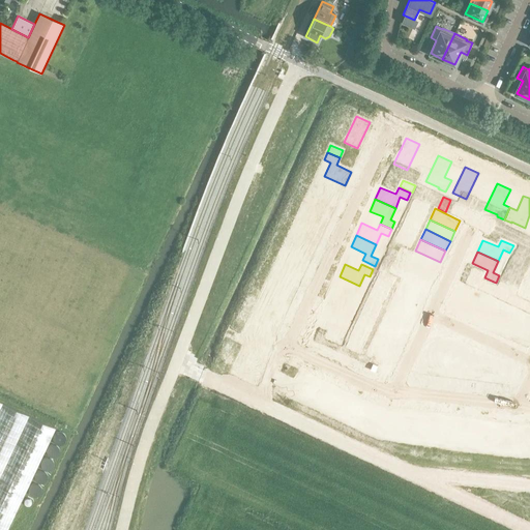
[(340,276),(334,288),(347,294),(344,300),(356,306),(359,299),(354,296),(359,286),(340,276)]
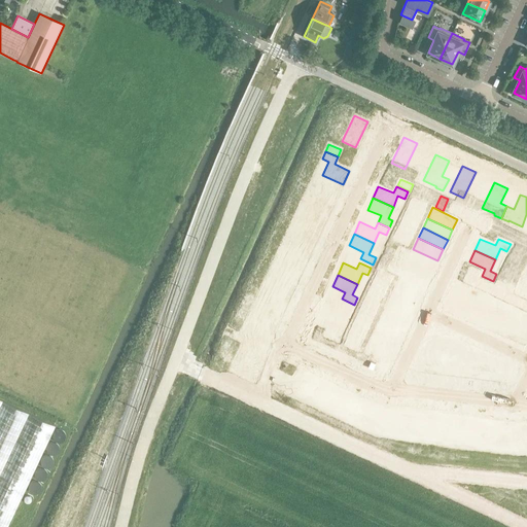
[(456,280),(444,306),(467,317),(467,316),(477,296),(480,291),(456,280)]
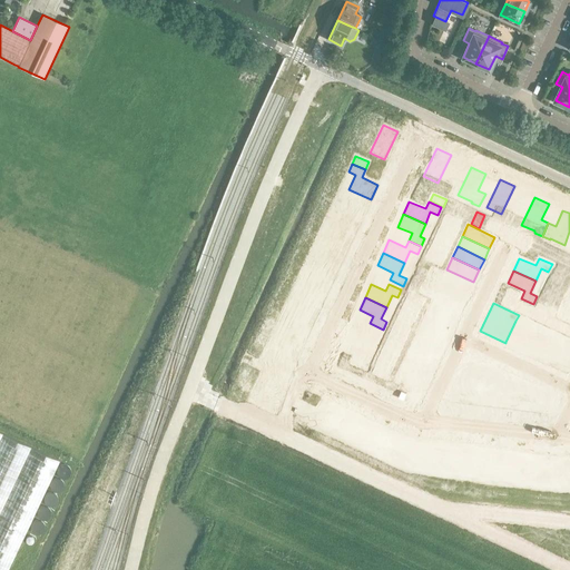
[(554,312),(551,320),(563,325),(567,318),(569,318),(569,304),(567,303),(561,315),(554,312)]
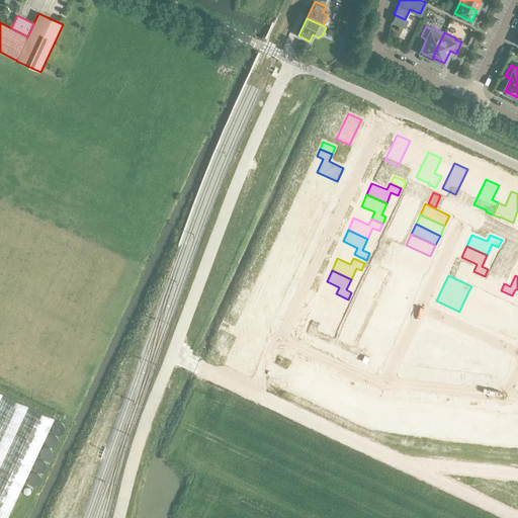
[(396,277),(391,287),(411,296),(416,286),(396,277)]
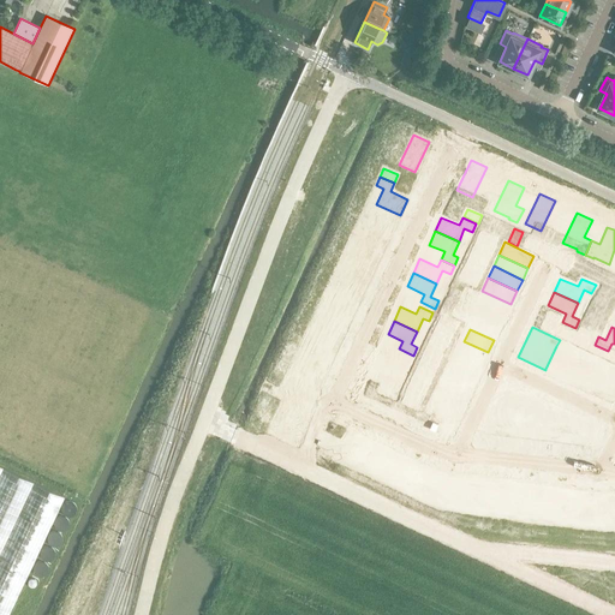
[(464,341),(459,353),(482,364),(488,352),(464,341)]
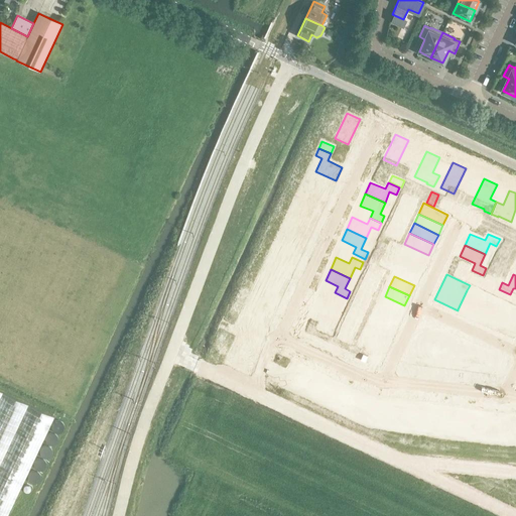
[(467,290),(458,309),(467,314),(477,294),(467,290)]
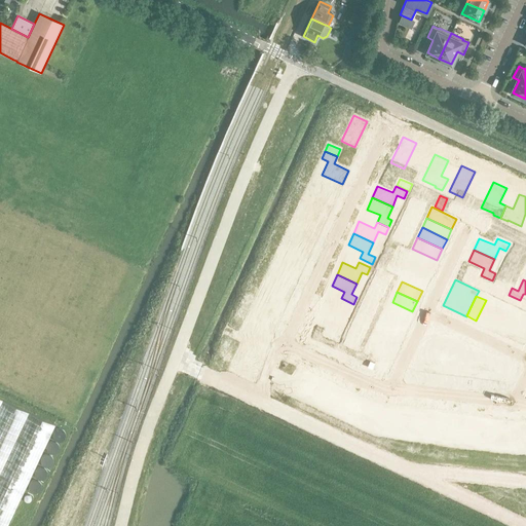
[(325,300),(318,311),(339,321),(344,309),(350,312),(354,305),(342,300),(339,306),(325,300)]
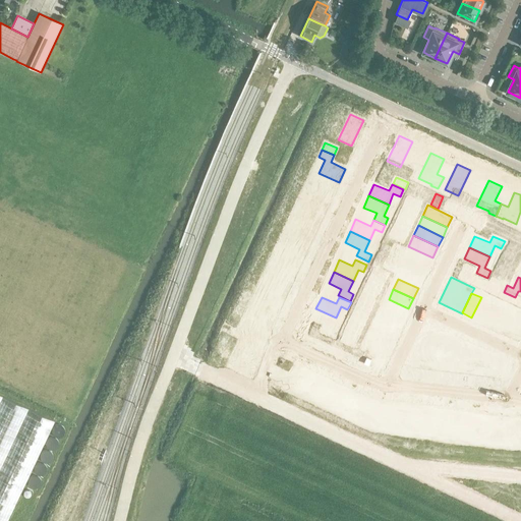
[(481,297),(471,317),(481,322),(490,302),(481,297)]
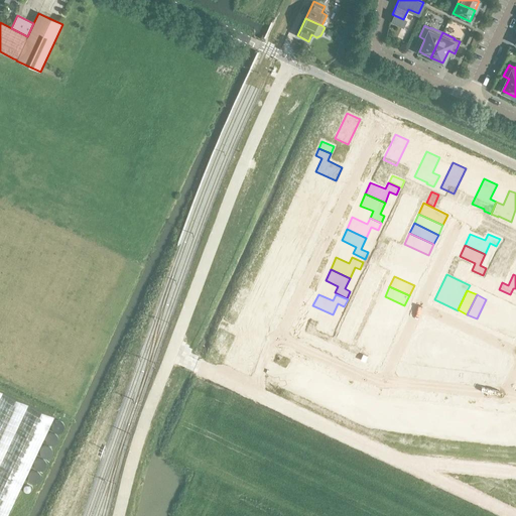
[(385,296),(380,306),(400,315),(404,305),(385,296)]
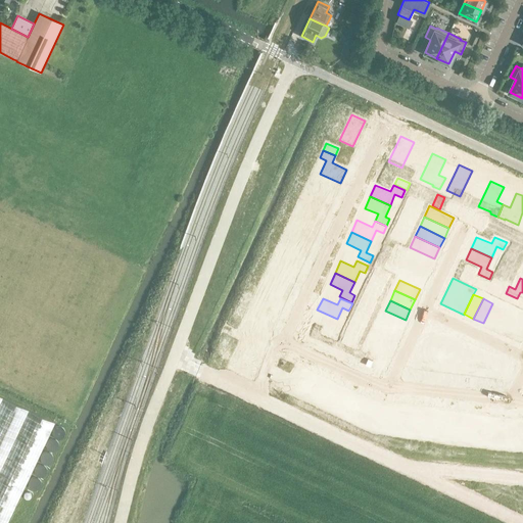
[(492,303),(483,323),(493,328),(503,307),(492,303)]
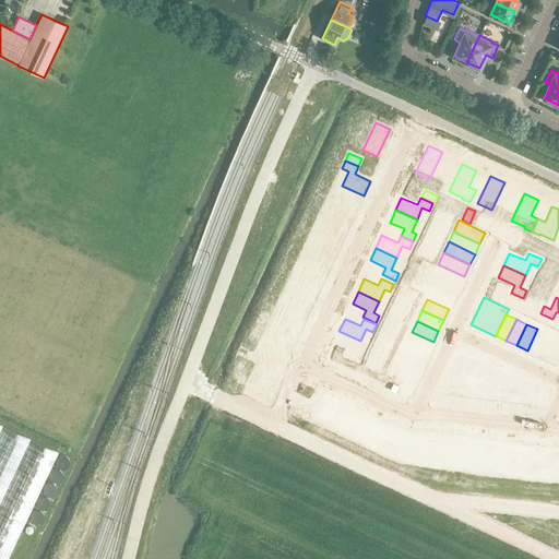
[(537,329),(527,351),(538,356),(548,334),(537,329)]
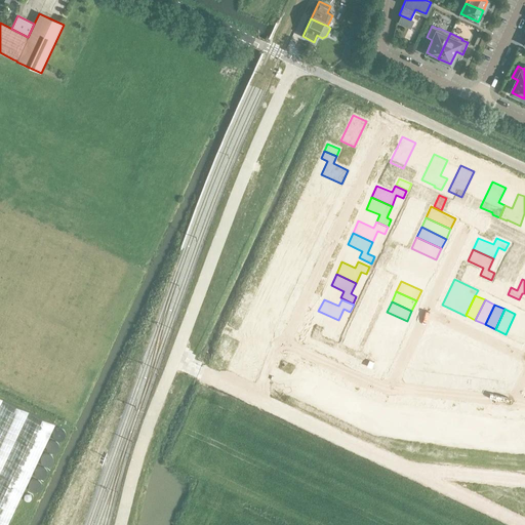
[(315,319),(313,322),(328,329),(325,335),(336,341),(339,334),(333,331),(338,320),(318,311),(314,319),(315,319)]
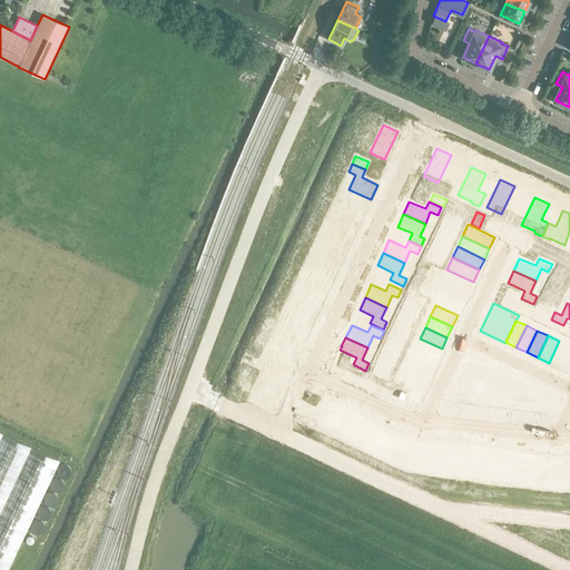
[(420,338),(415,349),(436,359),(442,349),(420,338)]
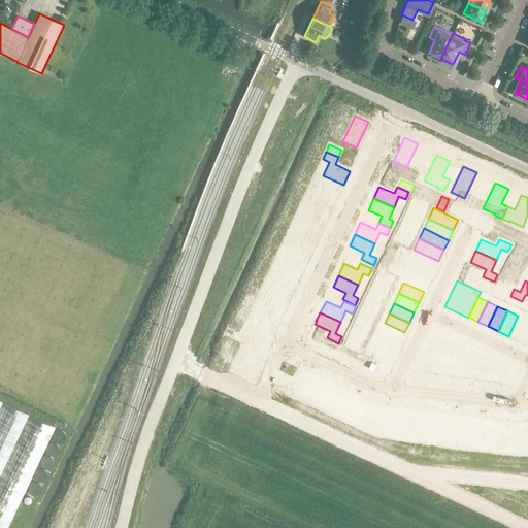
[(518,316),(508,336),(519,340),(527,321),(518,316)]
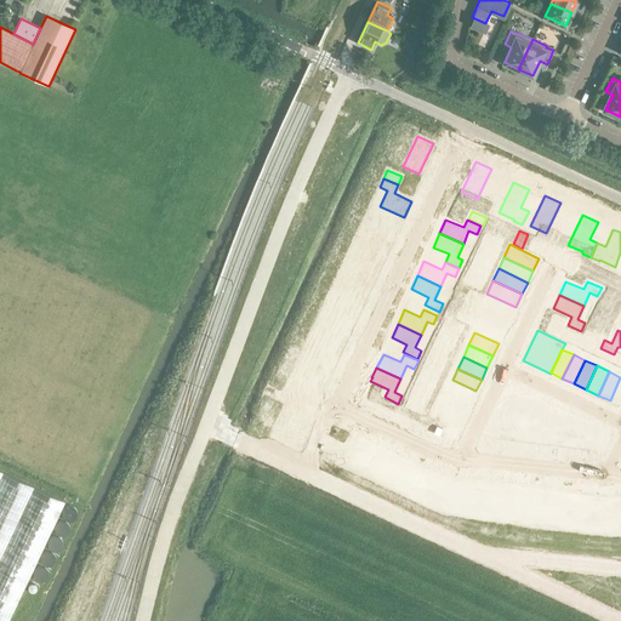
[(620,376),(620,377),(610,400),(620,405),(620,376)]
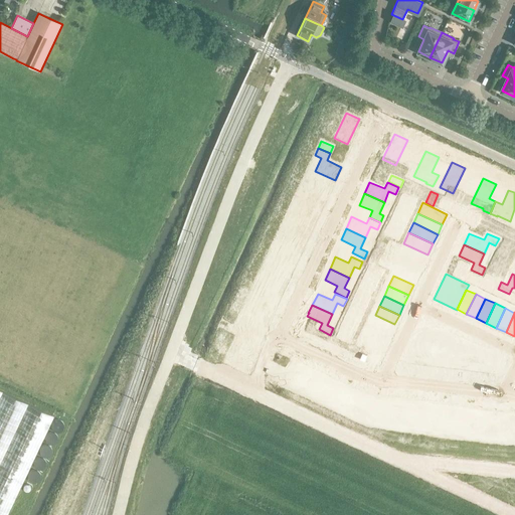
[(370,325),(390,334),(394,324),(375,315),(370,325)]
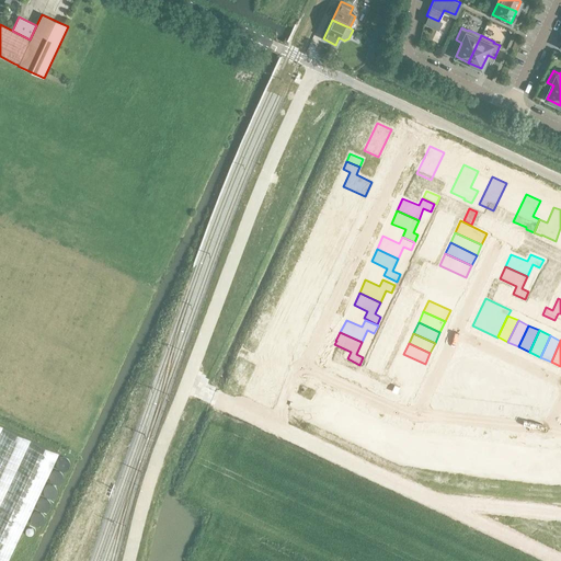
[(398,351),(387,376),(414,389),(425,364),(403,354),(398,351)]
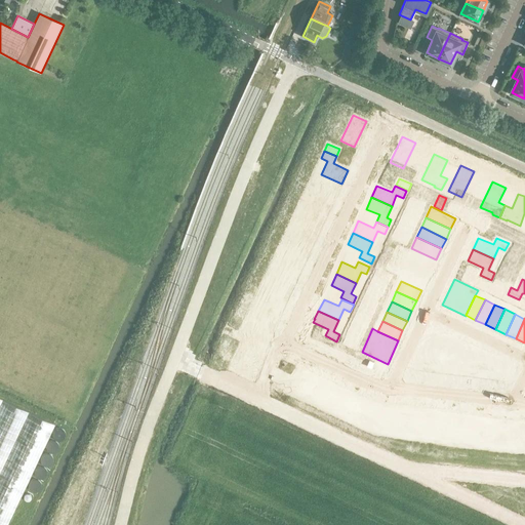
[(312,375),(301,396),(314,402),(324,379),(315,375),(315,376),(312,375)]
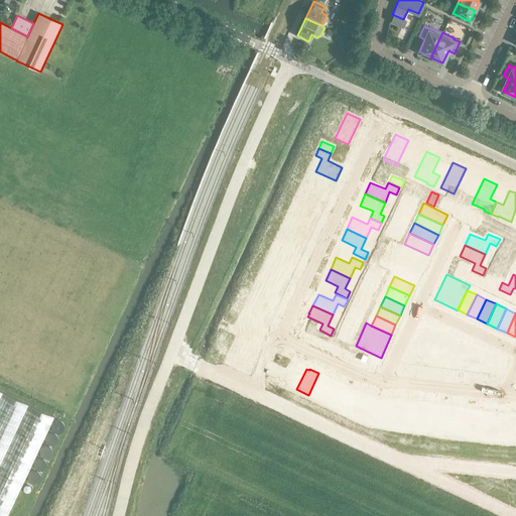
[(324,377),(314,398),(326,403),(337,381),(328,377),(327,378),(324,377)]
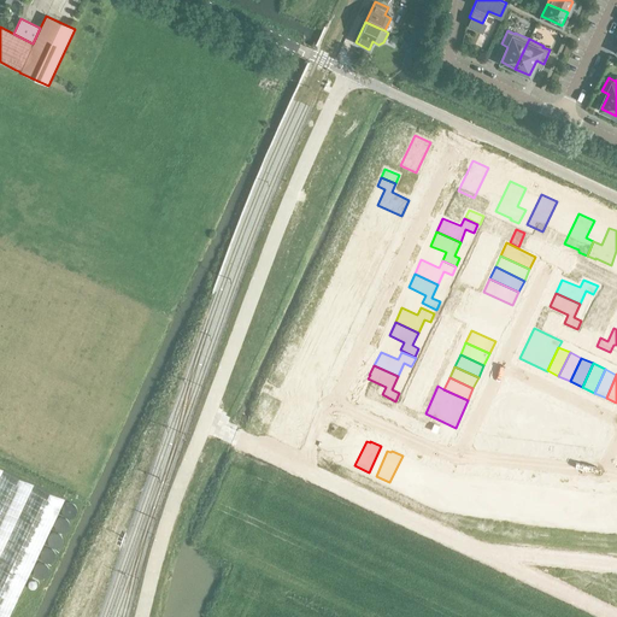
[(409,460),(397,486),(411,493),(424,465),(413,460),(412,463),(409,460)]
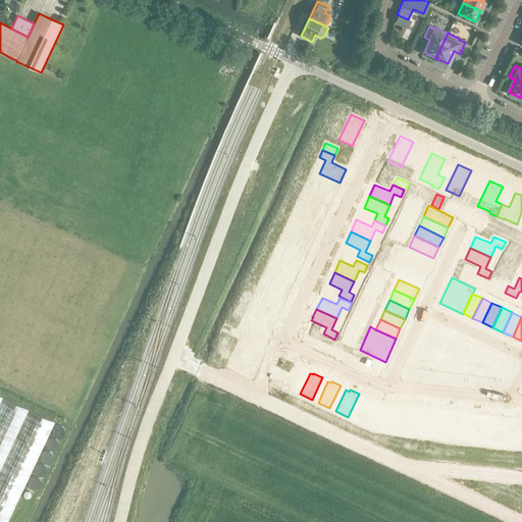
[(0,521),(6,521),(54,420),(0,395),(0,521)]
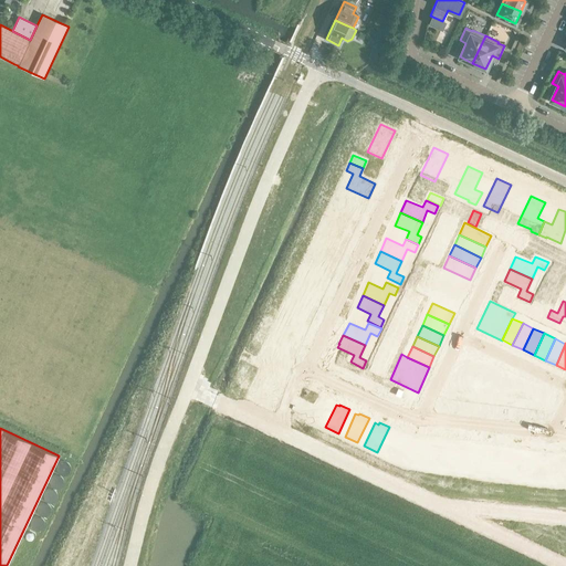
[(395,432),(384,454),(397,461),(404,447),(408,437),(399,431),(398,433),(395,432)]
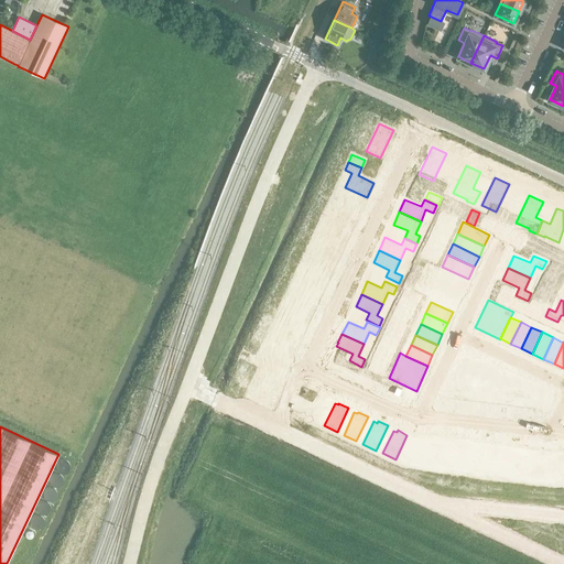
[(402,445),(396,459),(418,462),(424,447),(430,437),(420,433),(419,435),(415,433),(409,448),(402,445)]
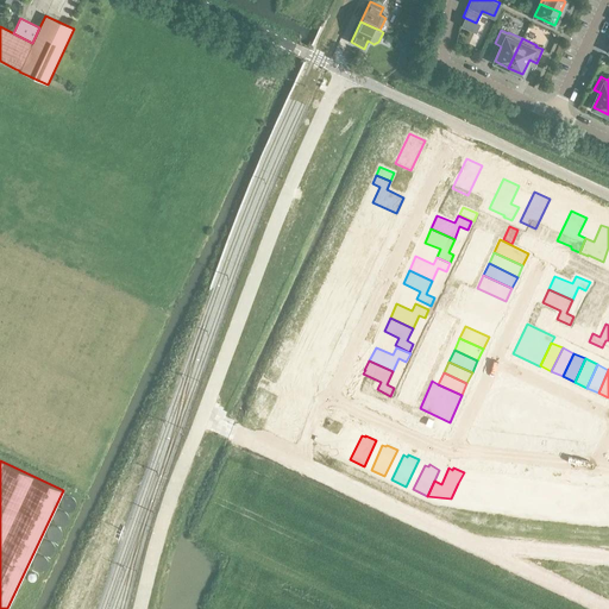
[(458,483),(451,498),(476,502),(483,487),(488,476),(477,470),(477,472),(473,471),(465,487),(458,483)]
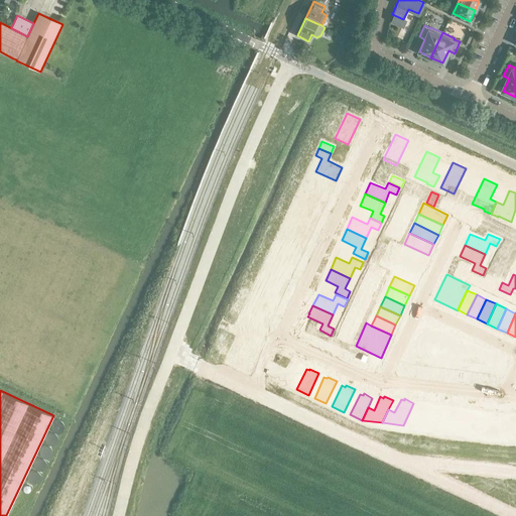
[(409,412),(403,425),(423,427),(429,414),(434,405),(425,401),(424,403),(421,401),(415,414),(409,412)]
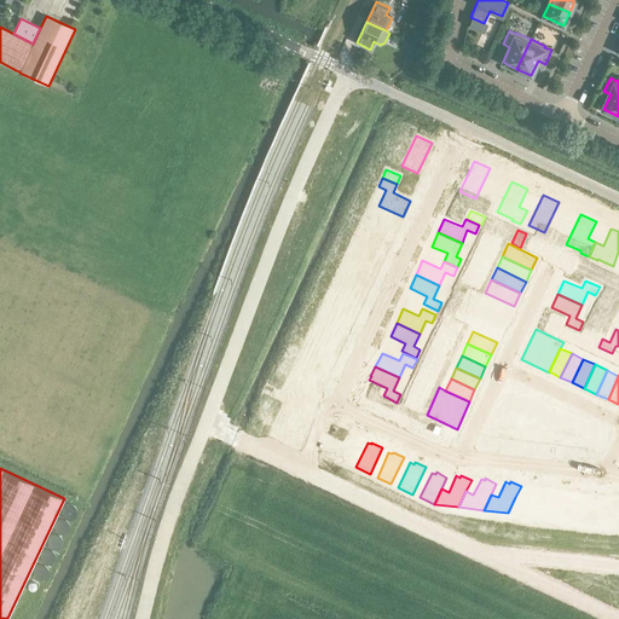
[(515,497),(508,513),(533,516),(541,501),(545,490),(534,484),(534,486),(530,485),(522,501),(515,497)]
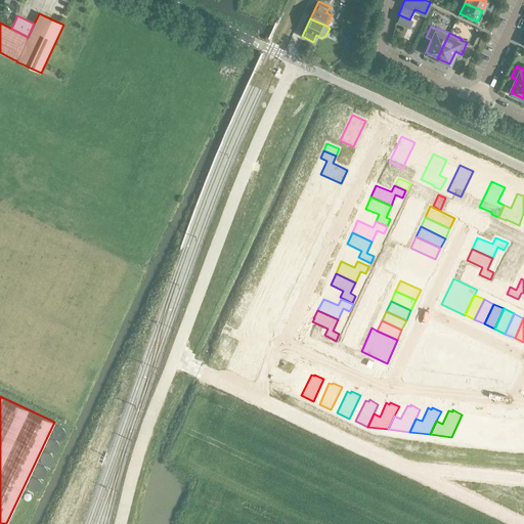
[(457,424),(451,437),(472,439),(478,426),(482,417),(474,412),(473,415),(470,412),(464,426),(457,424)]
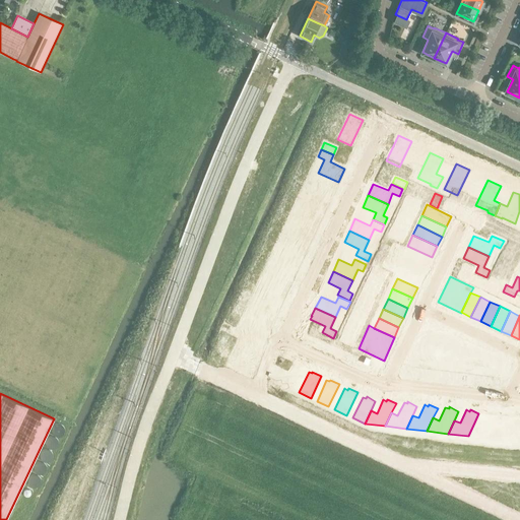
[(474,423),(468,436),(489,439),(496,426),(500,416),(491,411),(490,413),(486,412),(480,426),(474,423)]
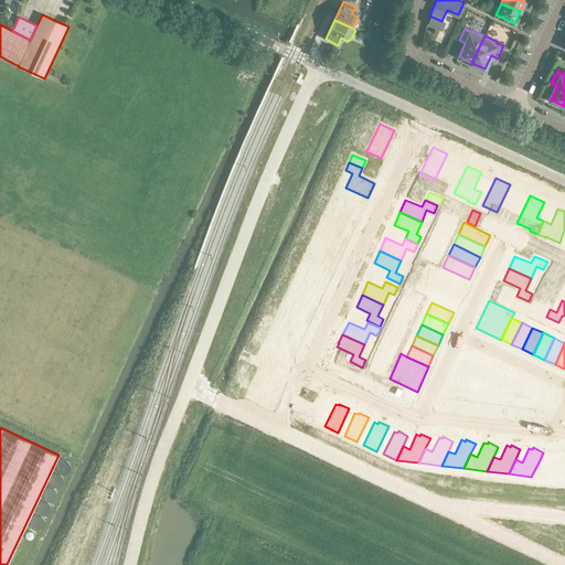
[(539,462),(531,477),(554,479),(561,465),(564,455),(564,454),(556,450),(555,452),(552,450),(544,465),(539,462)]
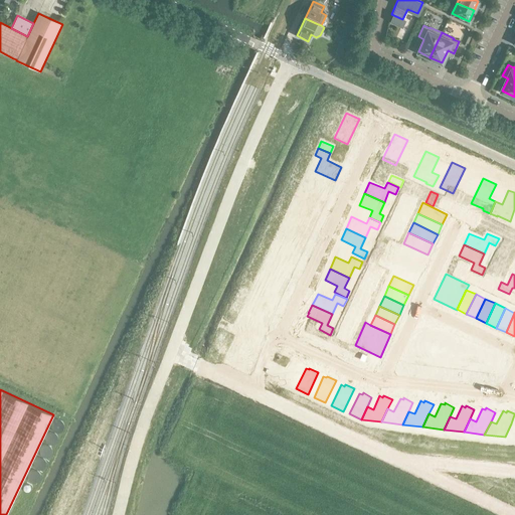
[(514,425),(511,423),(505,437),(514,438),(514,425)]
